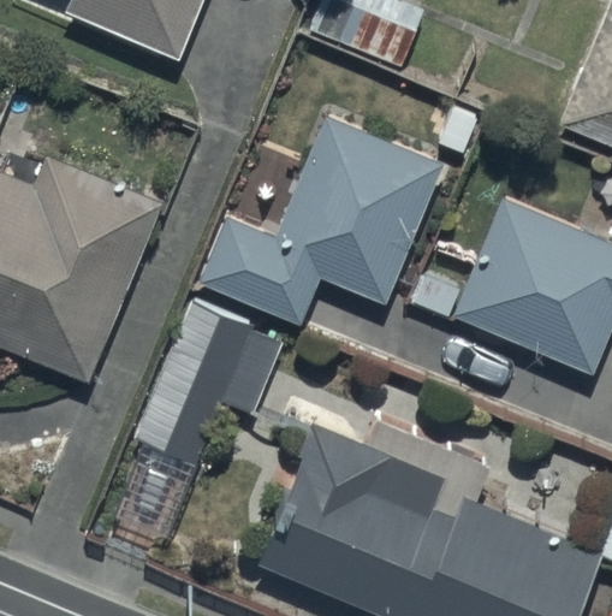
[(72,0),(67,12),(180,58),(203,0),(72,0)]
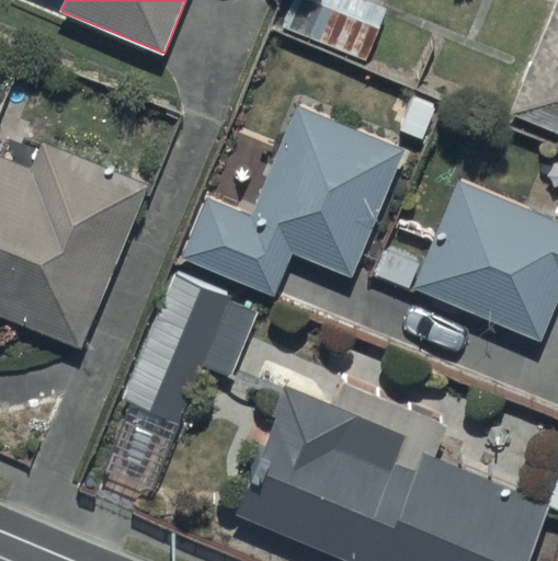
[(386,8),(366,0),(322,0),(321,3),(312,0),(292,0),(281,26),(364,60),(386,8)]
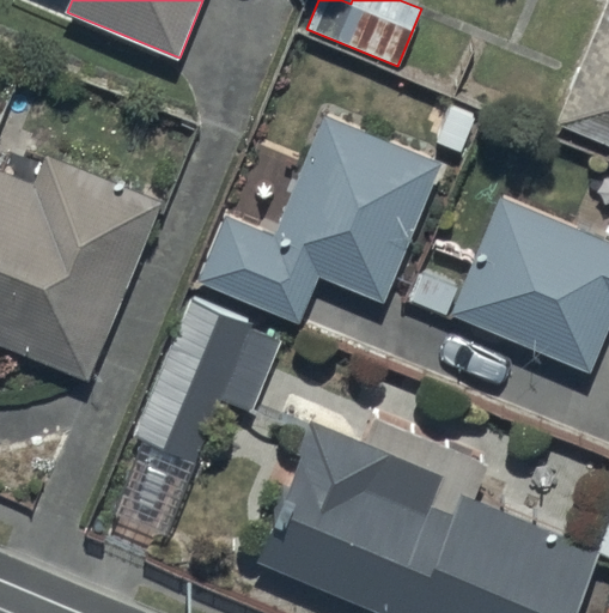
[(608,0),(607,0),(556,126),(608,146),(608,0)]
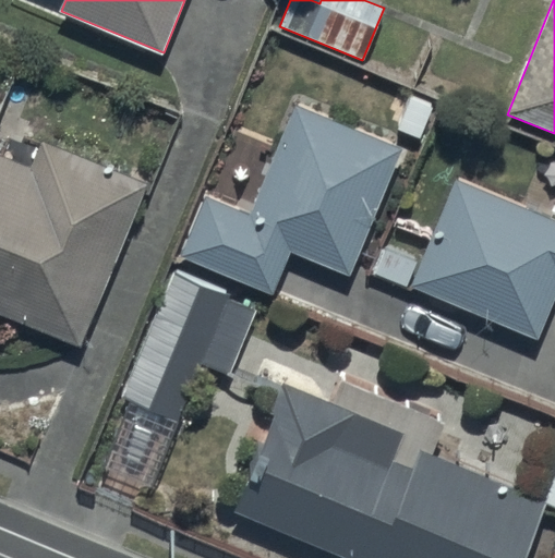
[(398,130),(420,138),(432,108),(410,99),(398,130)]
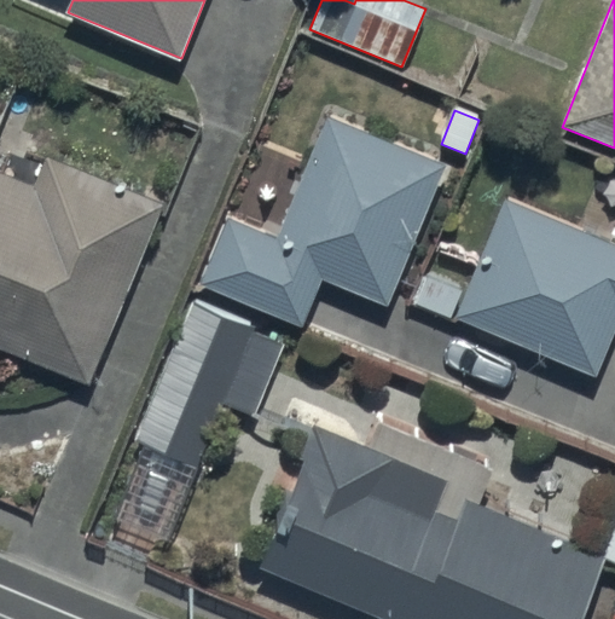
[(446,165),(326,117),(277,237),(227,218),(199,284),(303,327),(321,279),(388,306),(446,165)]
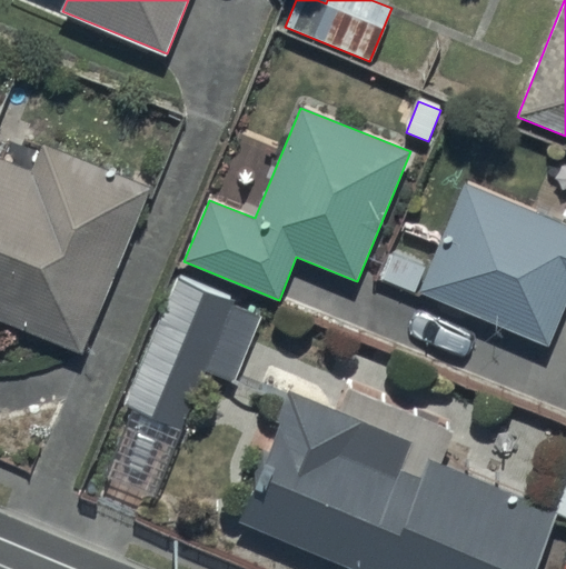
[(0,319),(82,353),(150,188),(42,143),(31,170),(0,157),(0,319)]
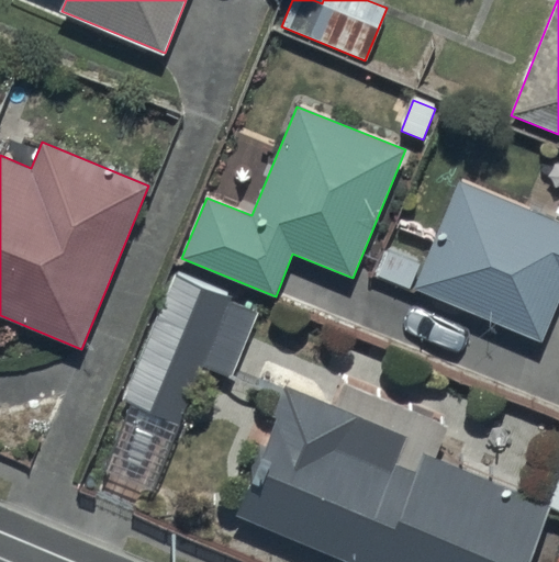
[(558,222),(457,181),(412,290),(541,343),(558,301),(558,222)]
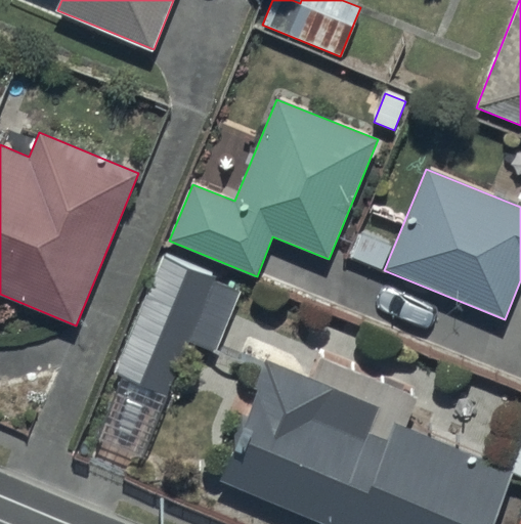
[(361,233),(352,258),(382,269),(391,245),(361,233)]
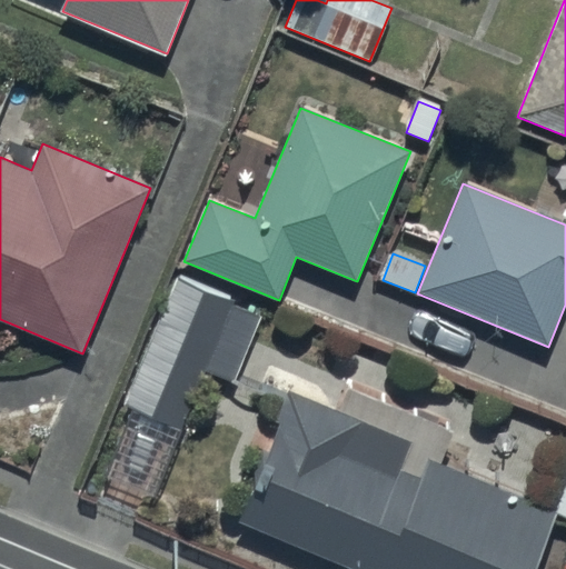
[(177,277),(123,405),(182,429),(206,373),(234,385),(261,317),(234,306),(236,301),(177,277)]
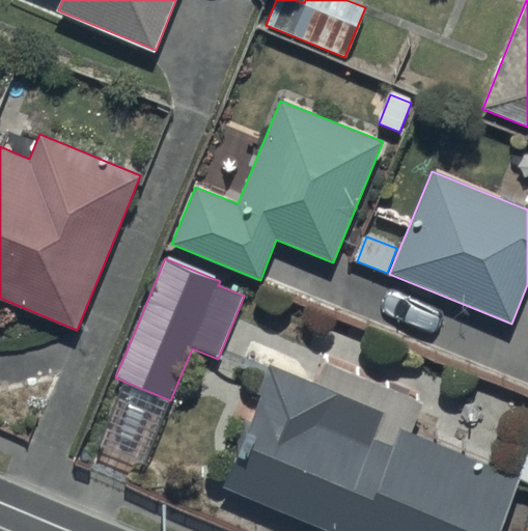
[(223,488),(325,530),(499,530),(521,478),(411,434),(424,403),(324,362),(315,383),(271,365),(258,394),(262,396),(223,488)]
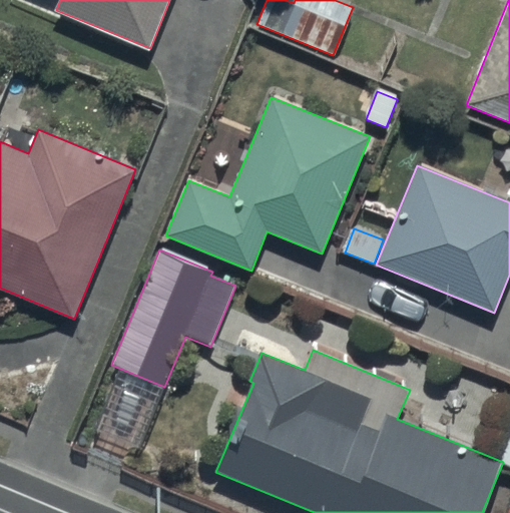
All buildings are outlined.
